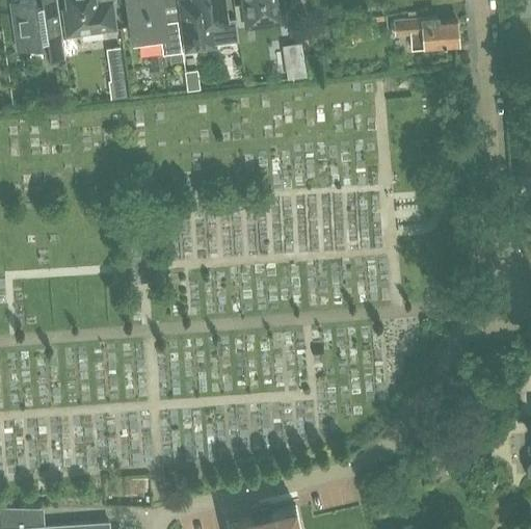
[(34,0),(9,4),(17,53),(47,49),(49,63),(64,61),(56,2),(35,4),(34,0)]
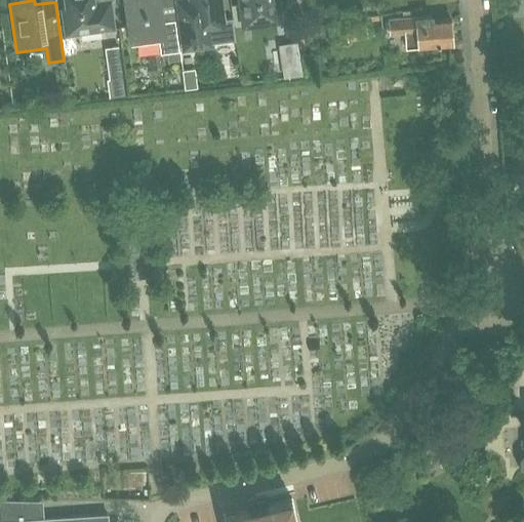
[(61,11),(65,38),(113,31),(110,2),(93,5),(92,0),(63,0),(65,10),(61,11)]
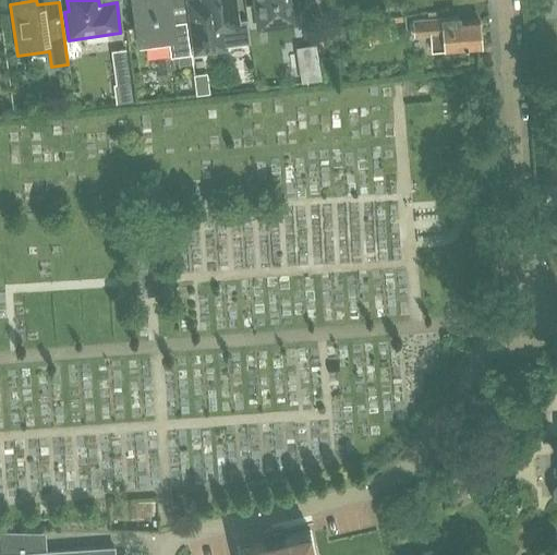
[(169,59),(177,59),(178,68),(191,65),(190,57),(183,13),(170,15),(168,0),(131,0),(138,51),(168,47),(169,59)]
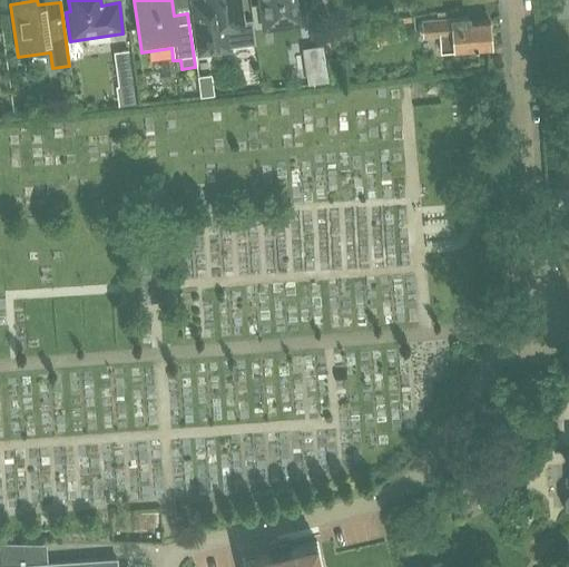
[(206,0),(206,1),(190,3),(198,57),(229,52),(226,28),(241,26),(237,0),(206,0)]
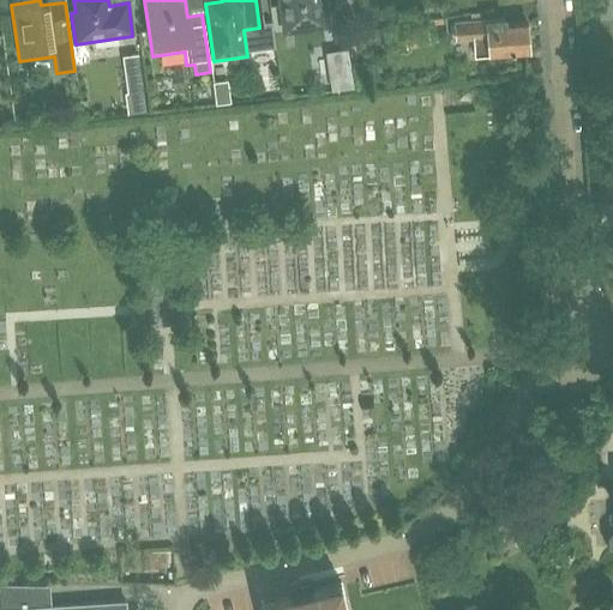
[(281,0),(286,32),(296,30),(300,34),(311,31),(313,28),(324,26),(319,0),(281,0)]
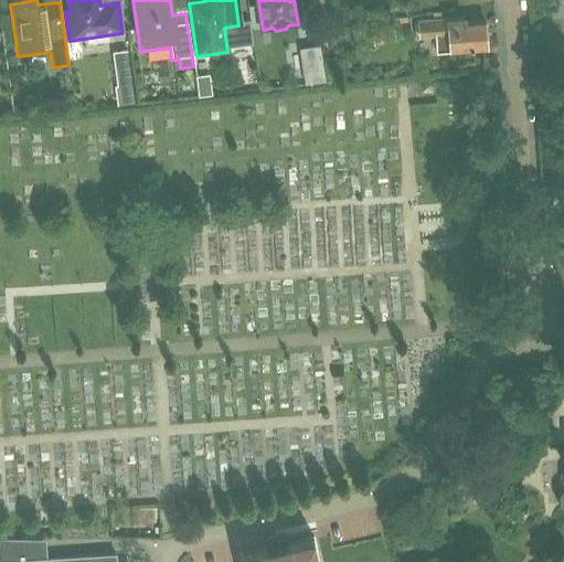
[(418,38),(434,36),(436,53),(486,50),(483,21),(464,23),(464,20),(417,23),(418,38)]
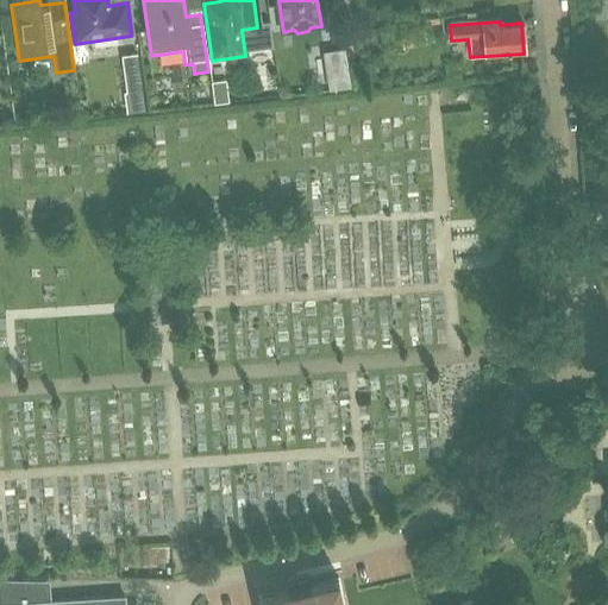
[(277,29),(255,30),(256,56),(280,55),(277,29)]
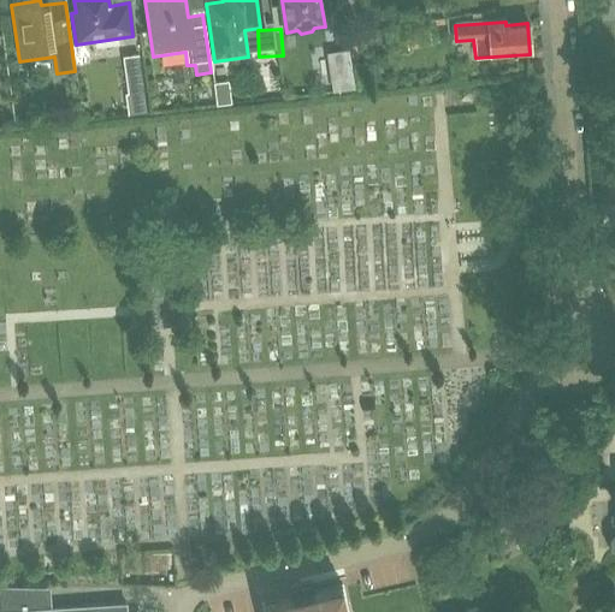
[(134,87),(149,87),(151,59),(135,58),(134,87)]
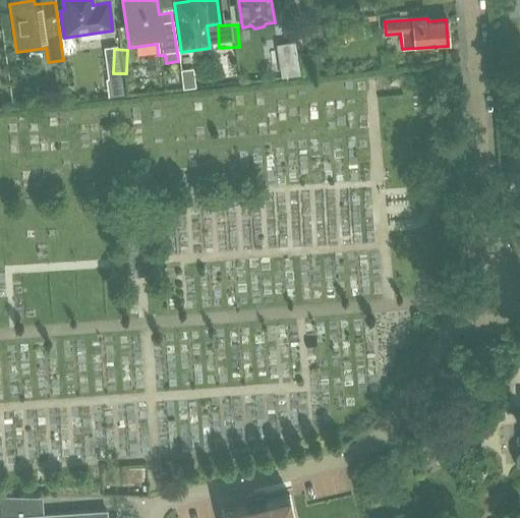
[(105,517),(105,513),(43,517),(42,499),(0,497),(0,517),(105,517)]
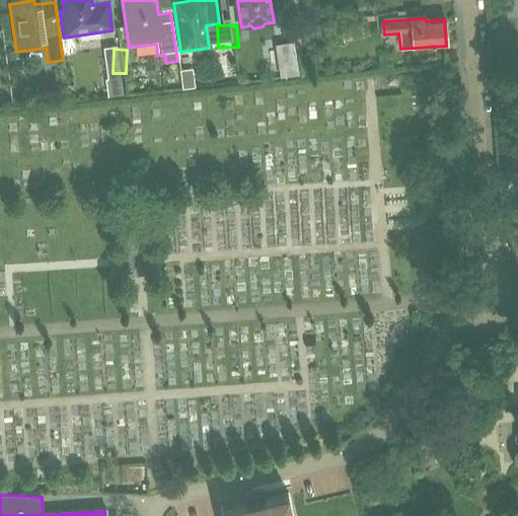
[(292,515),(288,498),(288,496),(220,511),(221,515),(292,515)]
